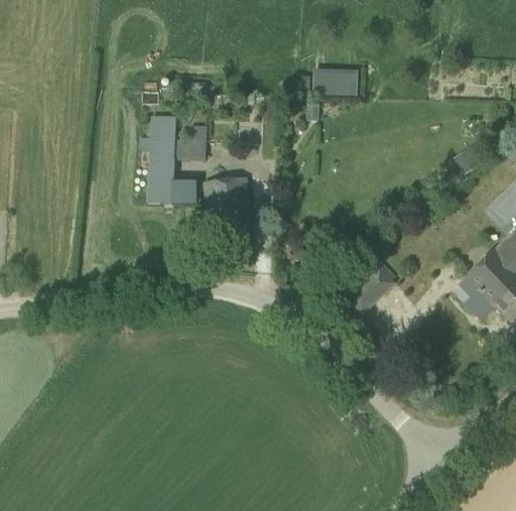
[(316,71),(295,72),(295,83),(316,82),(316,71)]
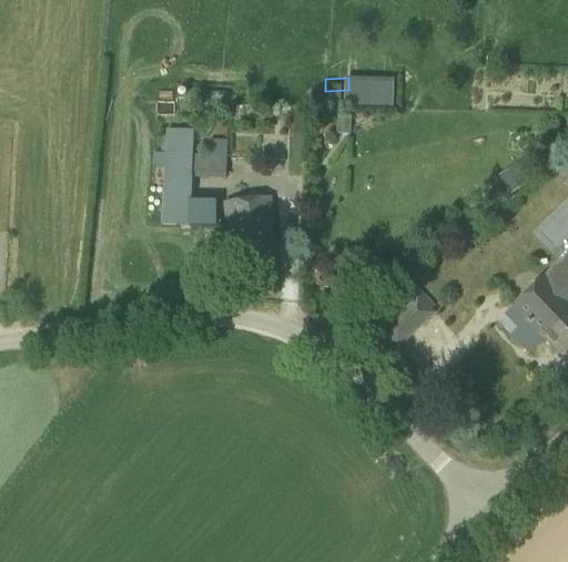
[(219,89),(219,99),(235,100),(235,90),(219,89)]
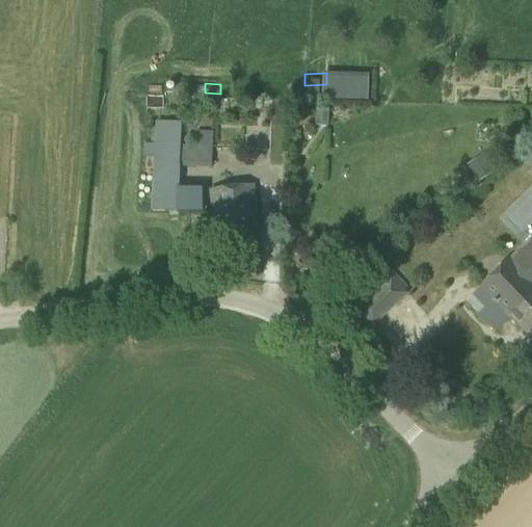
[(301,94),(301,84),(290,83),(290,93),(301,94)]
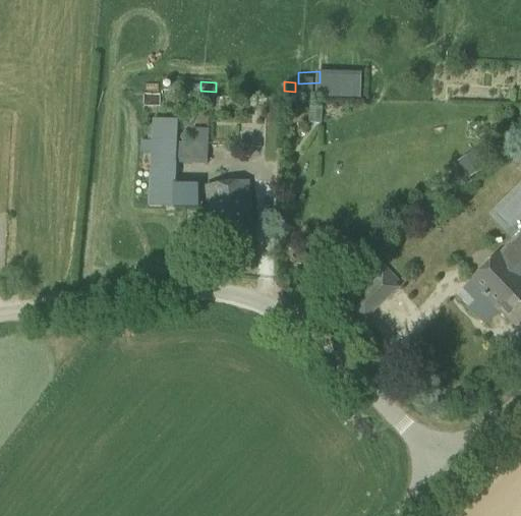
[(207,156),(208,139),(176,137),(177,116),(152,115),(148,203),(197,205),(198,181),(175,180),(176,154),(207,156)]
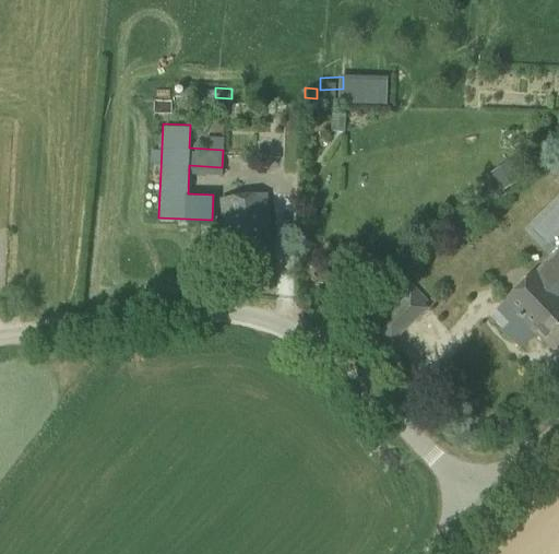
[(511,162),(492,174),(501,188),(521,176),(511,162)]
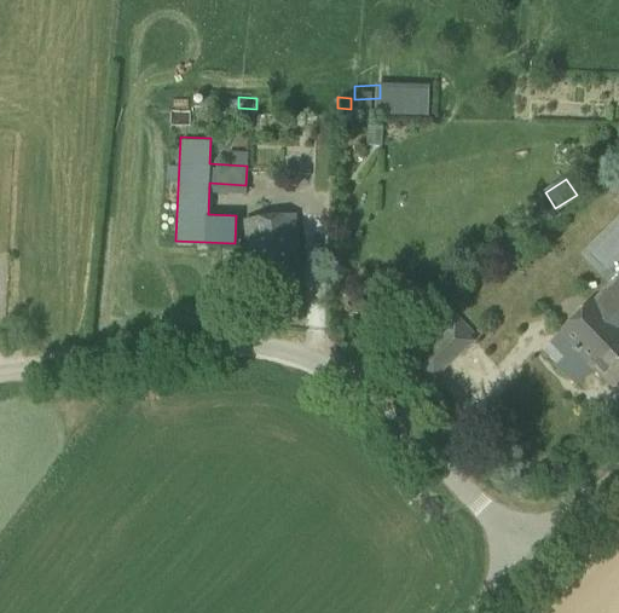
[(252,283),(302,277),(295,210),(244,217),(252,283)]
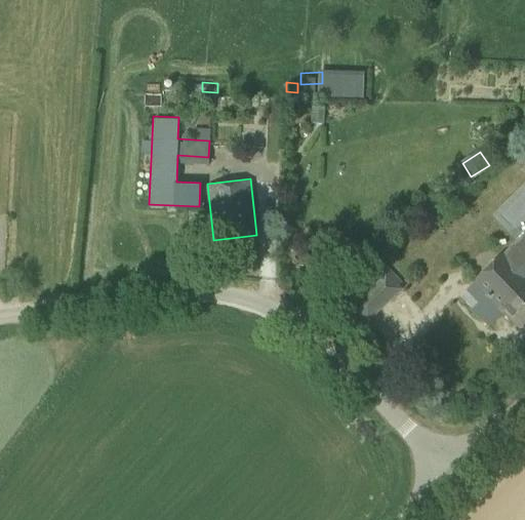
[(524,328),(524,229),(503,249),(475,278),(491,294),(505,308),(524,328)]
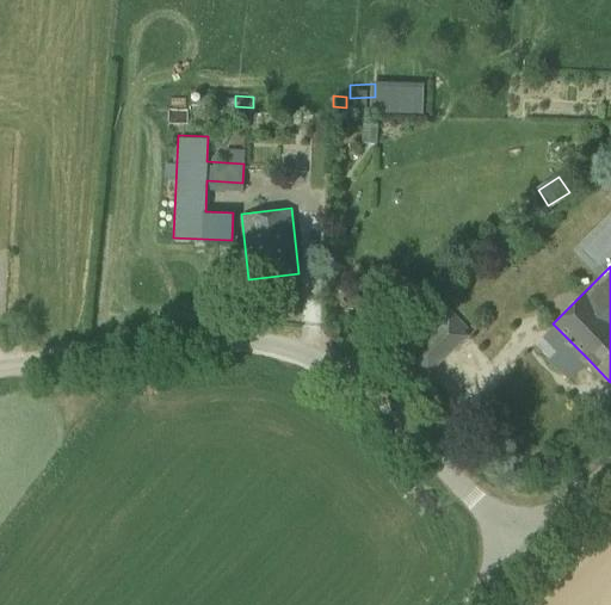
[(427,372),(468,333),(445,309),(405,349),(427,372)]
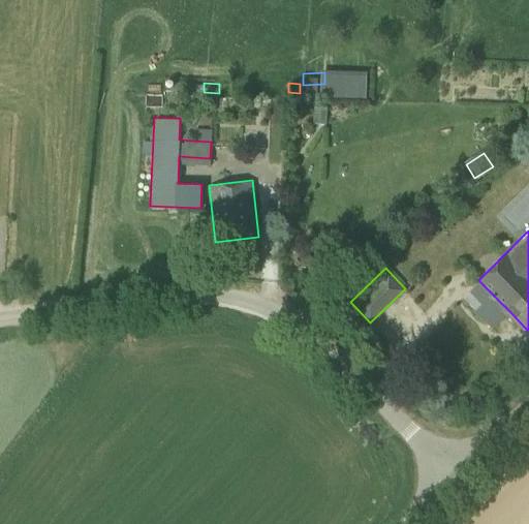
[(495,297),(479,313),(492,327),(508,310),(495,297)]
